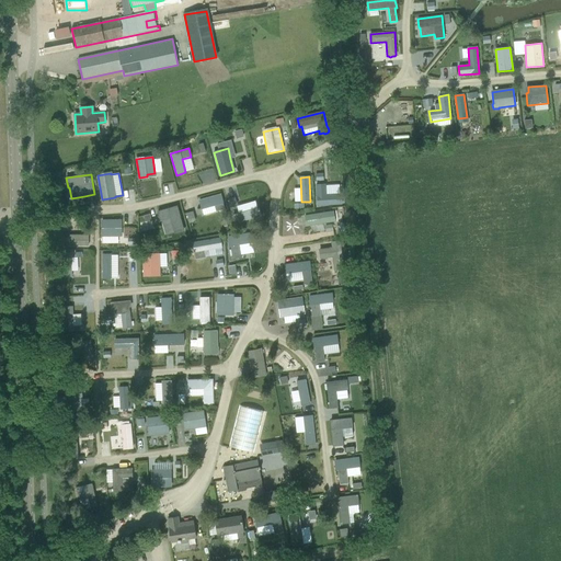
[(325,184),(316,185),(318,206),(341,204),(341,194),(325,195),(325,184)]
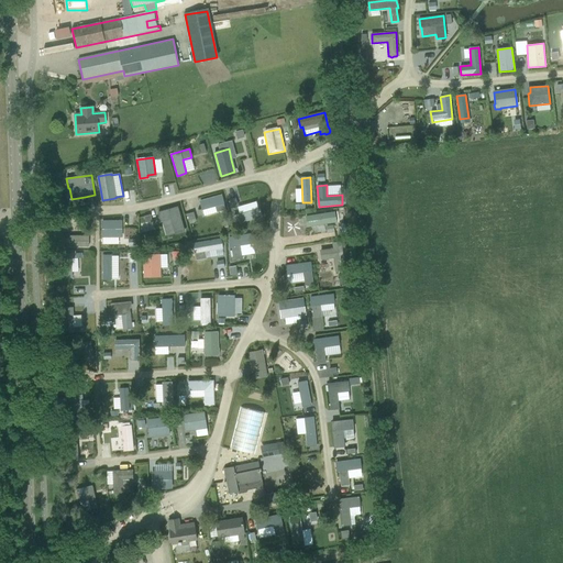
[(221,196),(200,201),(202,210),(203,217),(217,212),(225,210),(221,196)]
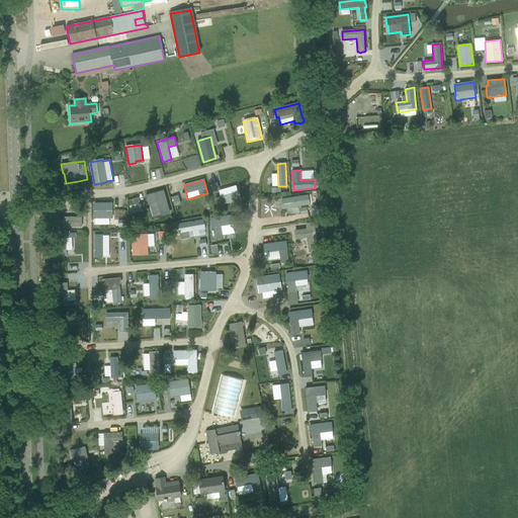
[(221,197),(214,198),(217,206),(241,199),(238,192),(236,185),(219,190),(221,197)]
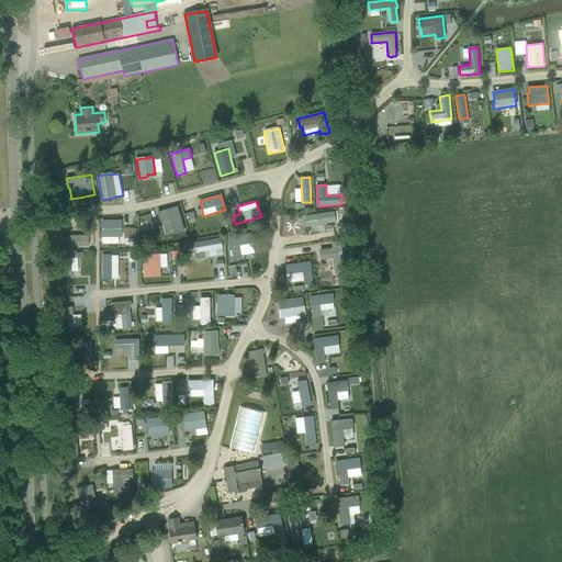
[(177,206),(158,212),(160,221),(170,218),(175,234),(183,231),(177,206)]
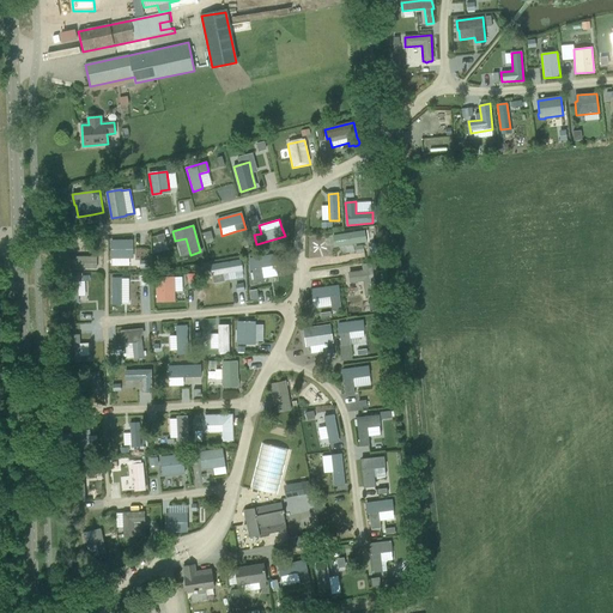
[(334,247),(368,243),(366,230),(332,234),(334,247)]
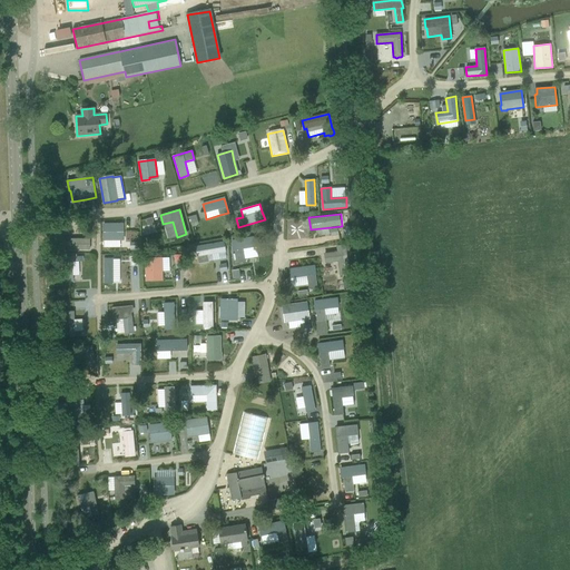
[(123,224),(104,224),(104,241),(120,239),(120,232),(123,232),(123,224)]
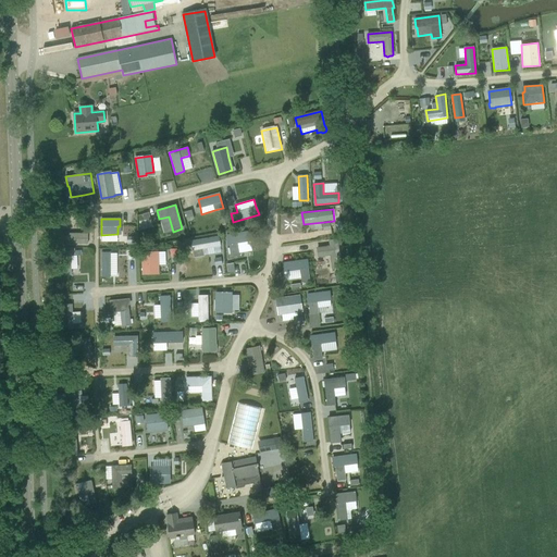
[(249,232),(226,235),(227,245),(229,245),(231,258),(239,257),(238,254),(251,251),(250,240),(251,240),(249,232)]
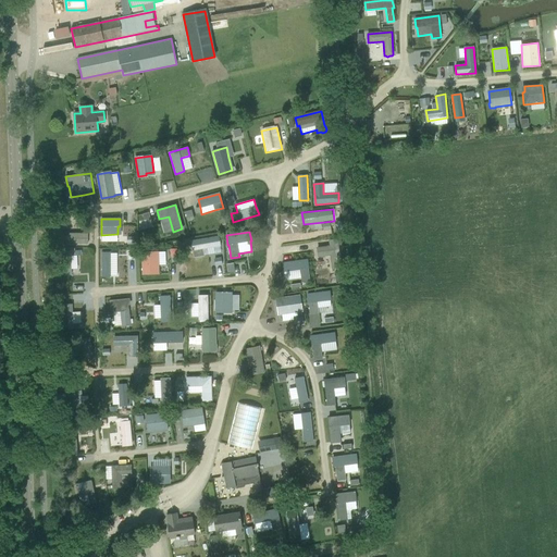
[(88,245),(88,234),(65,234),(65,245),(88,245)]
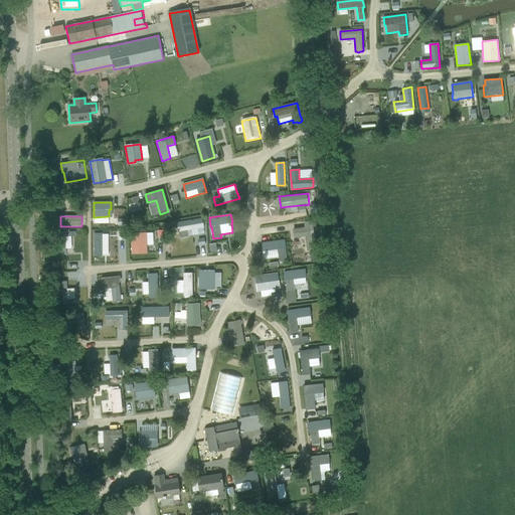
[(202,218),(177,223),(179,238),(188,236),(187,230),(204,227),(202,218)]
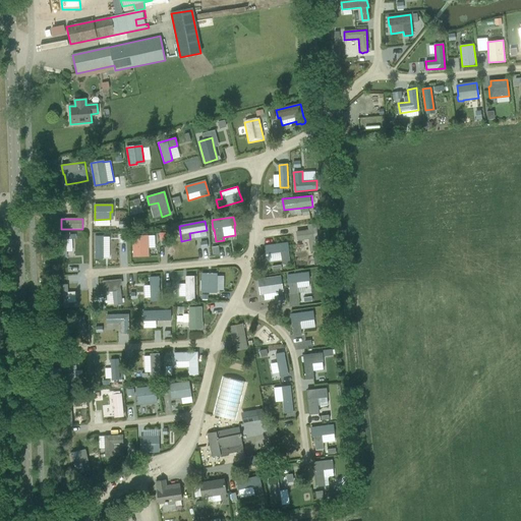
[(297,233),(296,235),(296,237),(297,238),(298,240),(308,239),(310,251),(319,250),(316,229),(319,229),(319,224),(310,225),(307,225),(307,230),(296,231),(297,233)]
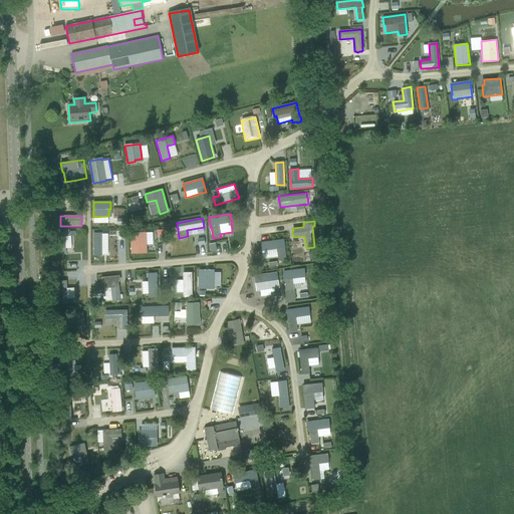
[(64,232),(56,232),(57,254),(65,253),(64,232)]
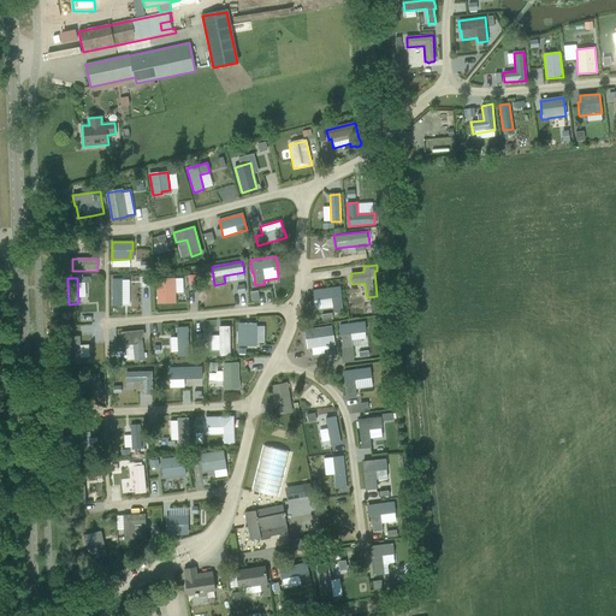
[(122,279),(112,279),(112,306),(122,306),(122,279)]
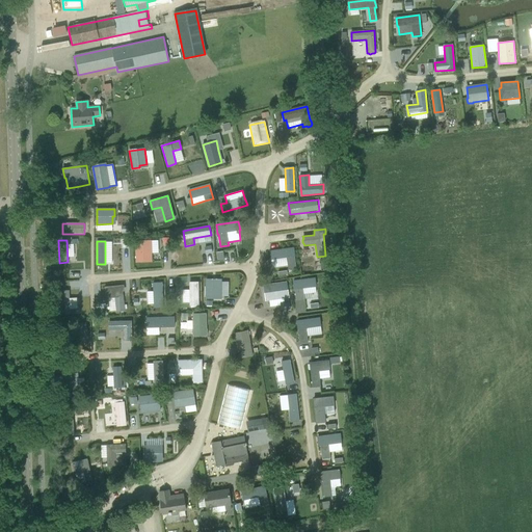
[(151,241),(135,241),(136,262),(152,262),(151,241)]
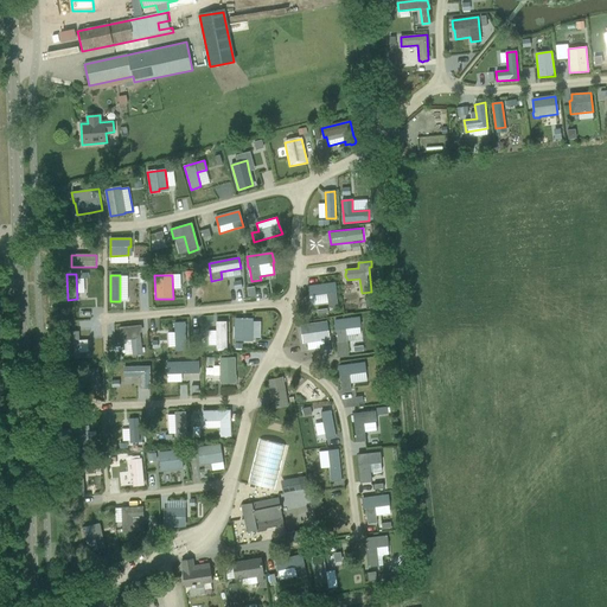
[(334,283),(307,287),(311,306),(327,304),(328,308),(338,307),(334,283)]
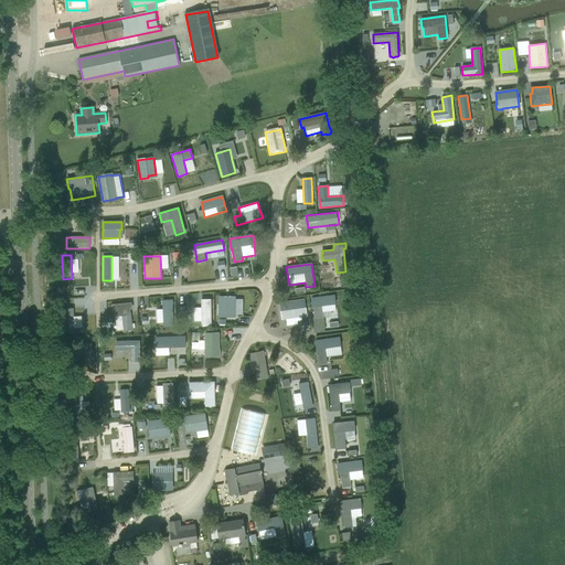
[(333,296),(311,298),(315,319),(323,318),(321,307),(334,305),(333,296)]
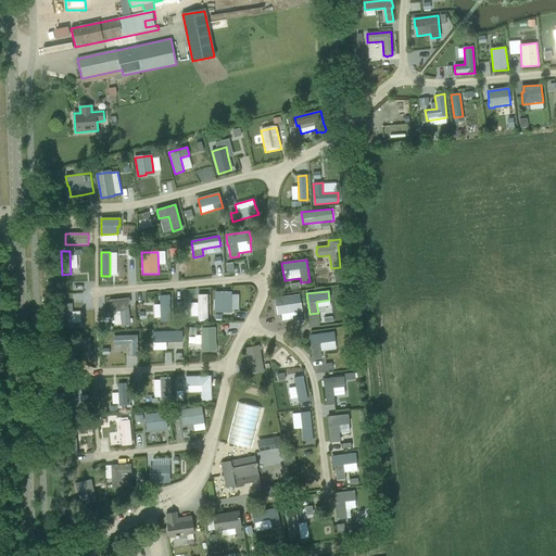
[(231,292),(215,292),(215,312),(230,312),(231,292)]
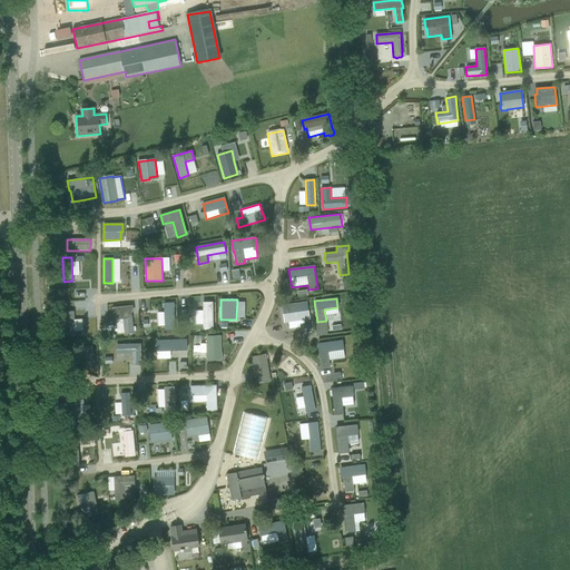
[(174,303),(164,303),(165,330),(175,330),(174,303)]
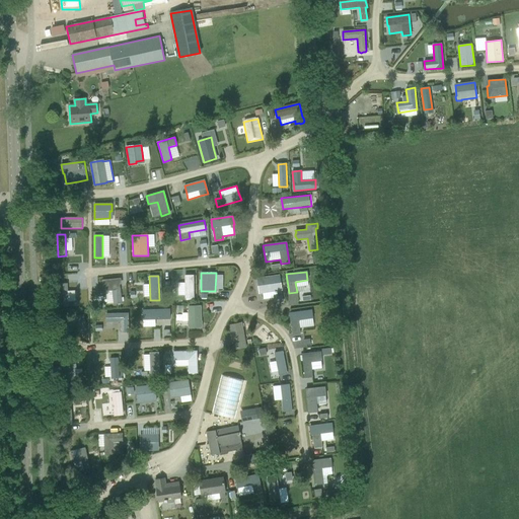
[(184,283),(177,283),(177,295),(186,295),(186,298),(194,298),(193,276),(184,276),(184,283)]
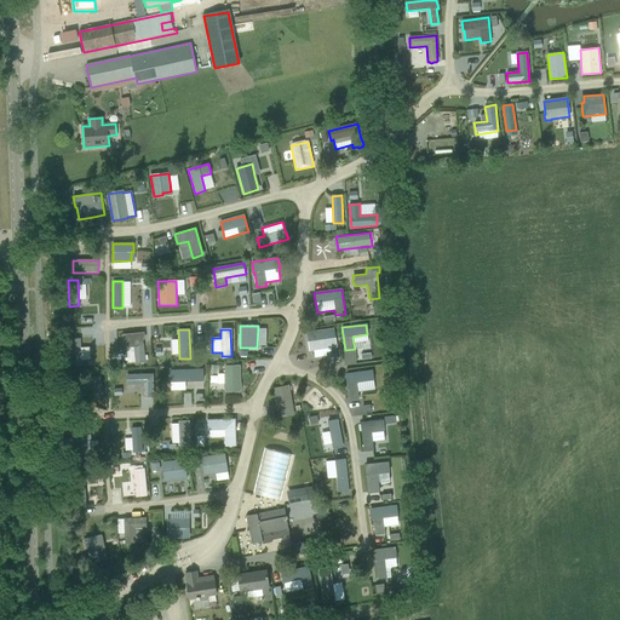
[(333,329),(310,333),(313,350),(336,346),(333,329)]
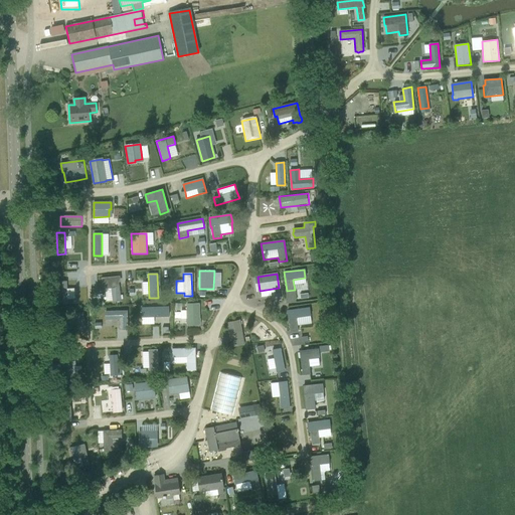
[(119,278),(102,279),(103,288),(111,287),(113,302),(121,301),(119,282),(119,278)]
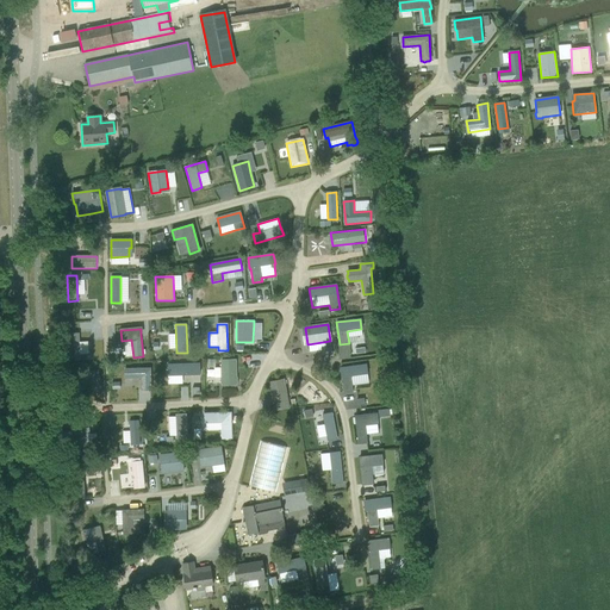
[(78,334),(69,334),(70,360),(79,360),(78,334)]
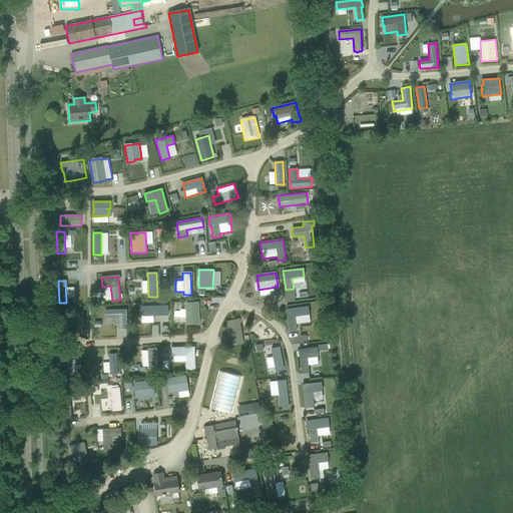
[(198,303),(186,303),(186,318),(185,318),(185,323),(185,324),(198,324),(198,323),(199,323),(199,318),(198,318),(198,303)]
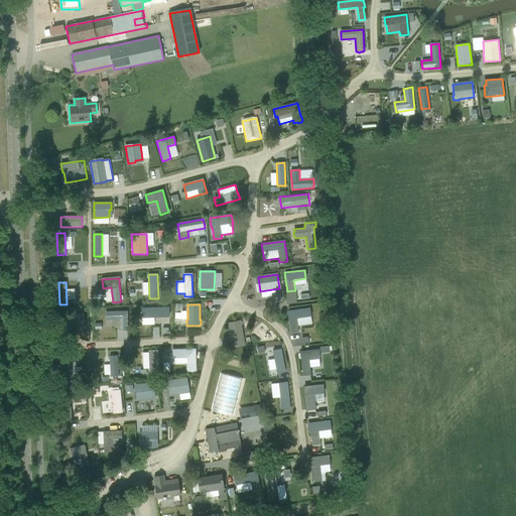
[(168,307),(141,308),(141,317),(169,316),(168,307)]
